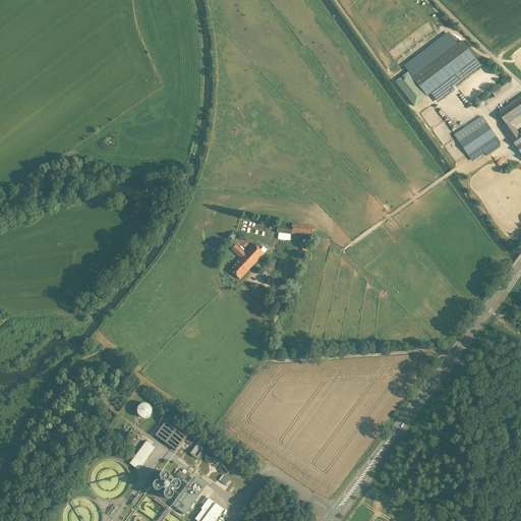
[(462,41),(413,78),(427,97),(431,94),(440,87),(475,59),(462,41)]
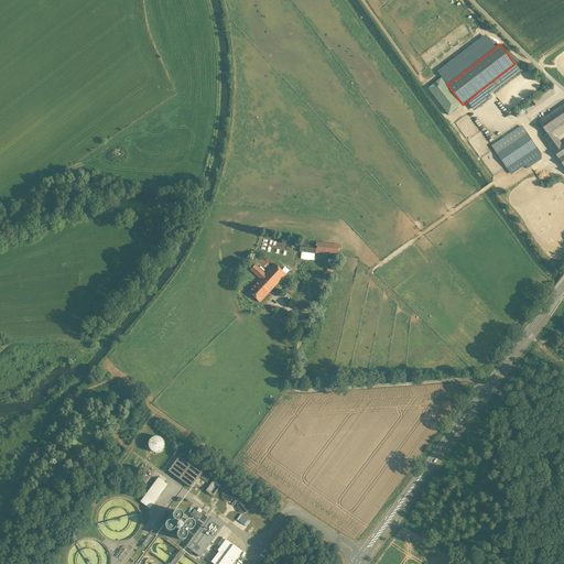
[(514,64),(476,94),(484,105),(492,98),(490,95),(521,71),(514,64)]
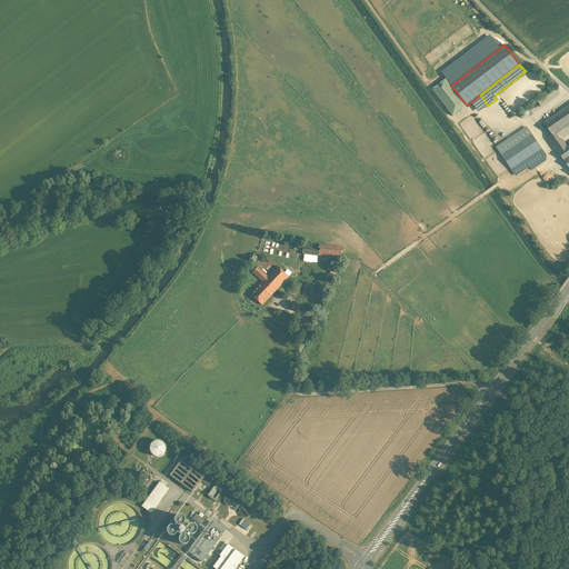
[(432,90),(452,116),(466,106),(446,79),(432,90)]
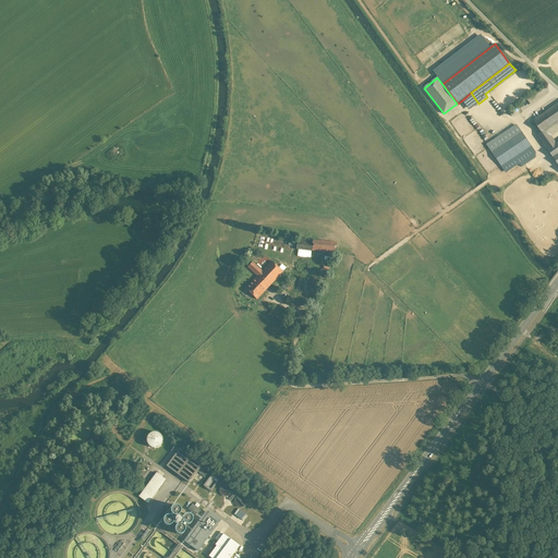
[(470,110),(478,104),(471,93),(462,100),(470,110)]
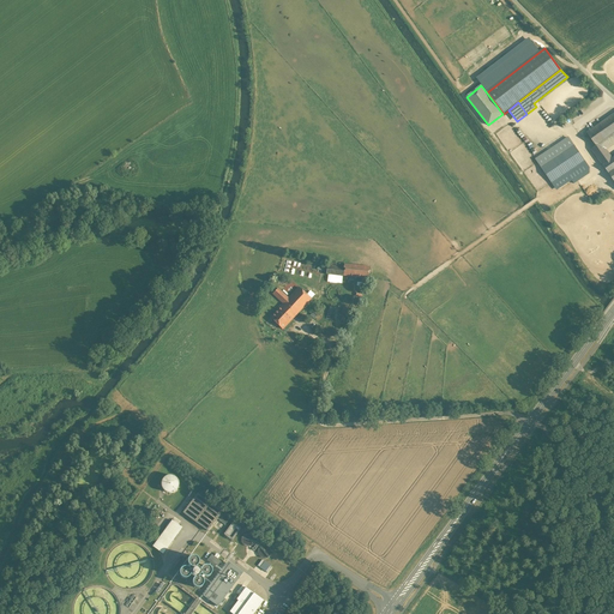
[(613,114),(587,133),(596,146),(600,143),(613,133),(613,114)]
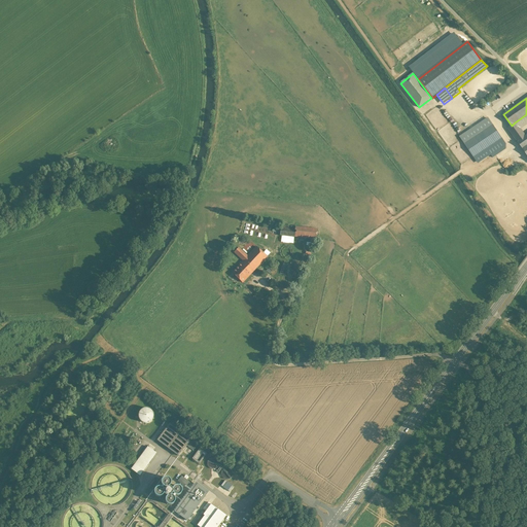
[(526,114),(515,123),(517,126),(526,118),(526,114)]
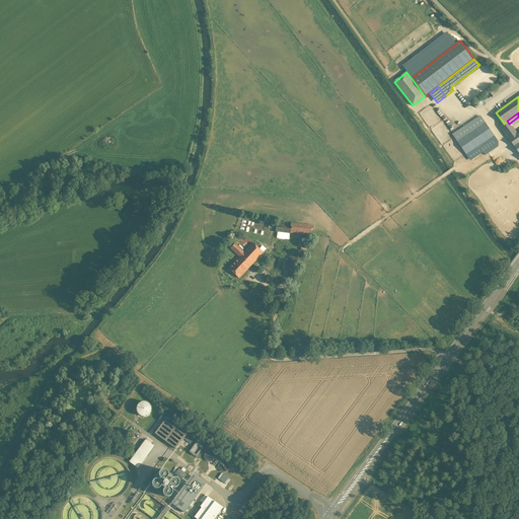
[(480,117),(453,135),(458,142),(486,124),(480,117)]
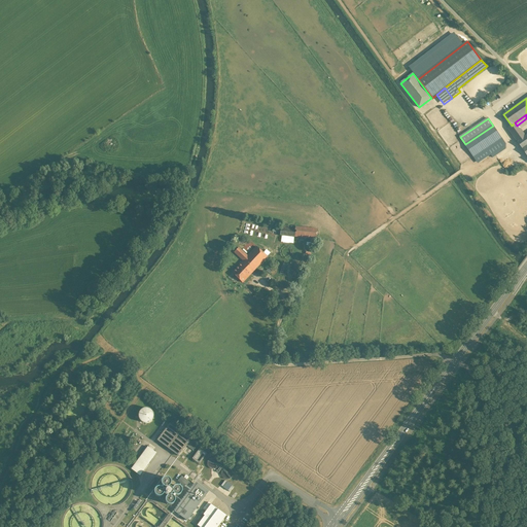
[(526,118),(517,126),(520,130),(526,125),(526,118)]
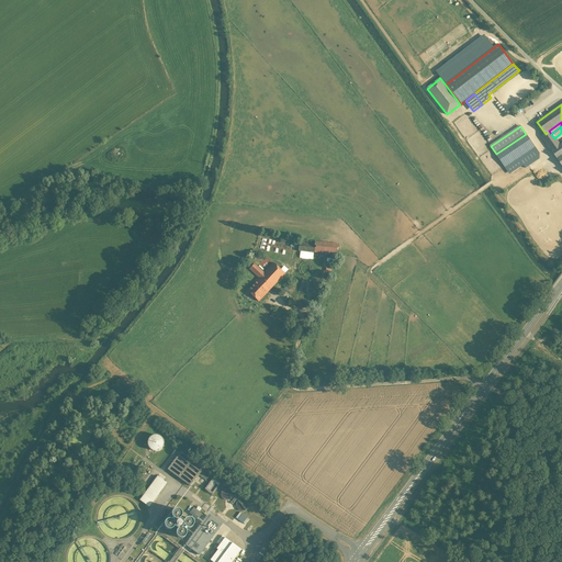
[(547,144),(554,138),(551,134),(549,131),(546,134),(541,137),(547,144)]
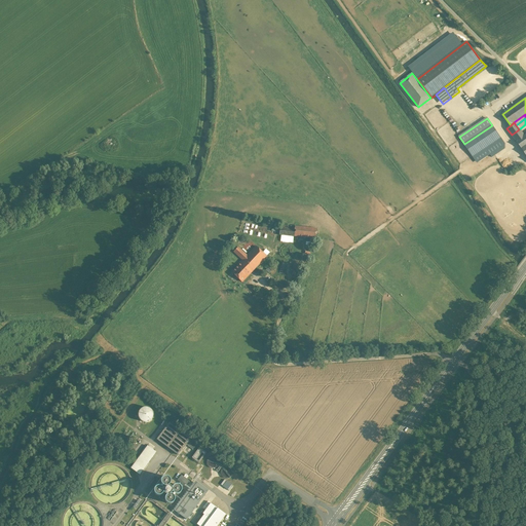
[(492,125),(464,144),(473,156),(474,155),(485,147),(500,137),(492,125)]
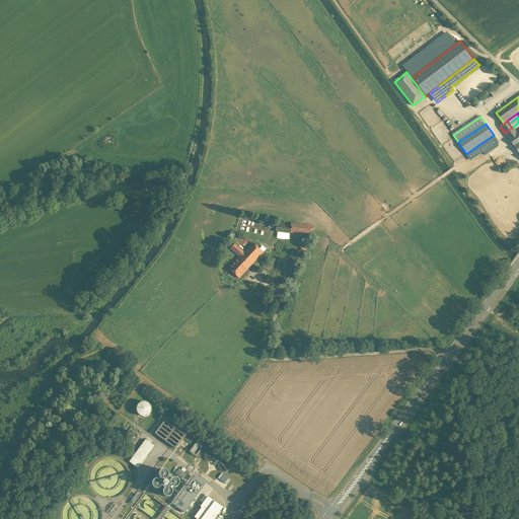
[(507,136),(514,131),(512,128),(505,133),(507,136)]
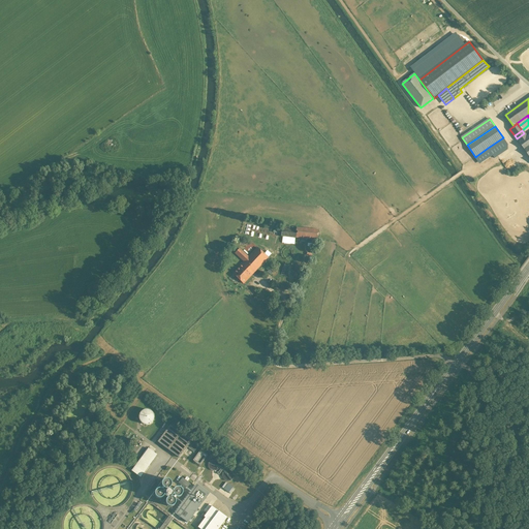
[(524,133),(517,138),(520,143),(527,137),(524,133)]
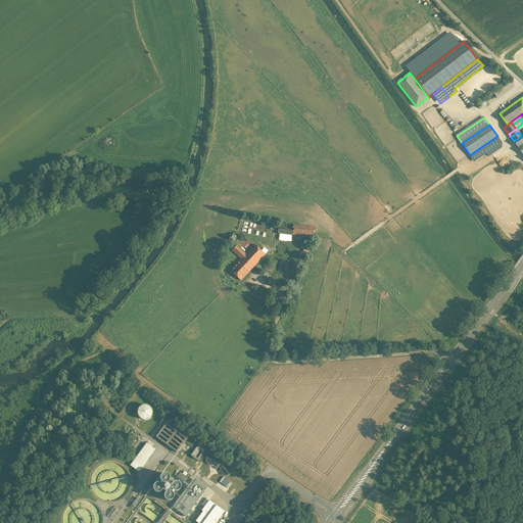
[(522,134),(521,136),(514,141),(522,154),(522,134)]
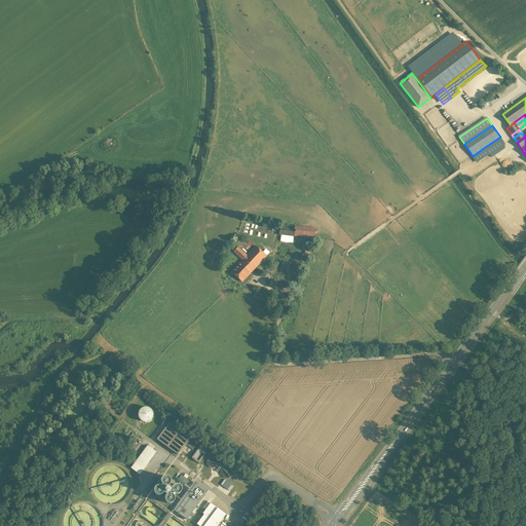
[(488,151),(490,154),(492,157),(504,149),(498,139),(486,148),(488,151)]
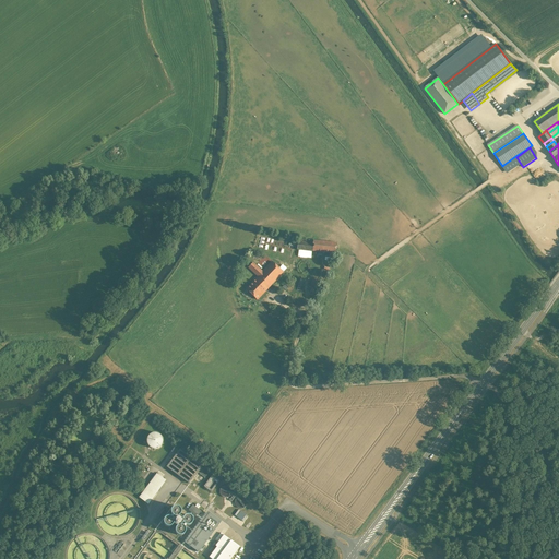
[(516,157),(515,156),(503,165),(506,168),(519,161),(516,157)]
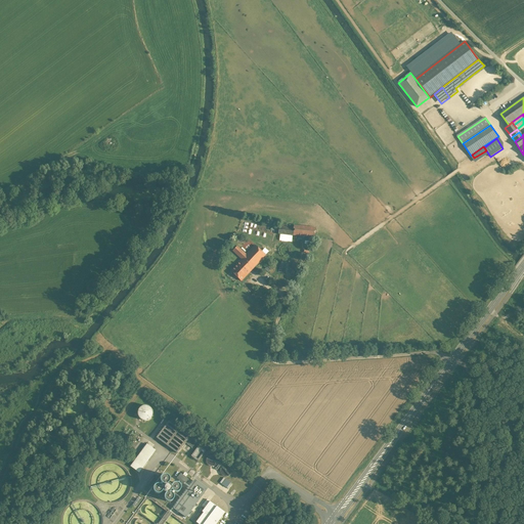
[(486,150),(474,158),(476,161),(488,154),(486,150)]
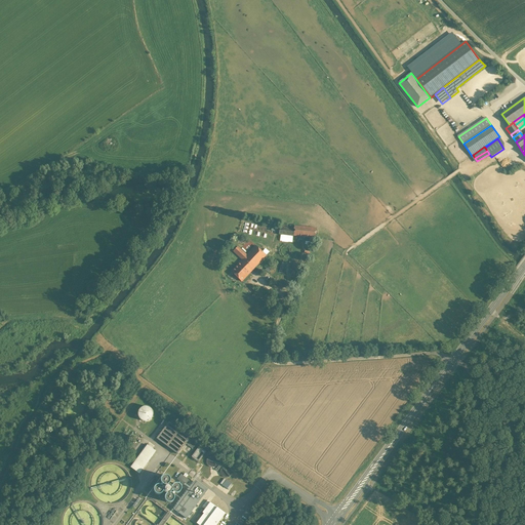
[(294,227),(281,225),(280,235),(315,239),(316,229),(294,226),(294,227)]
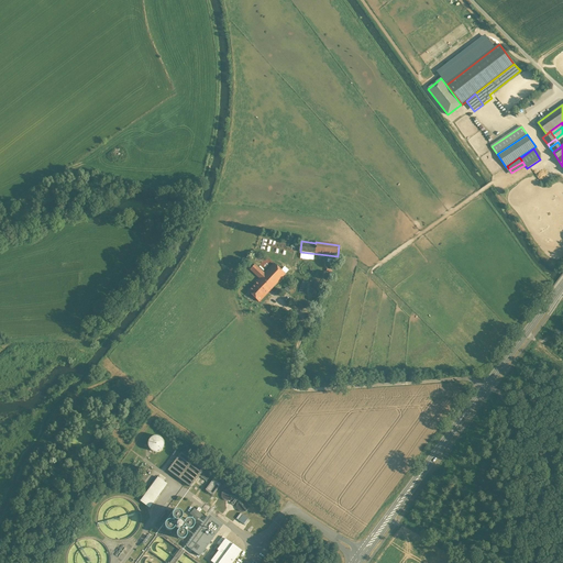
[(264,274),(255,264),(250,269),(260,278),(264,274)]
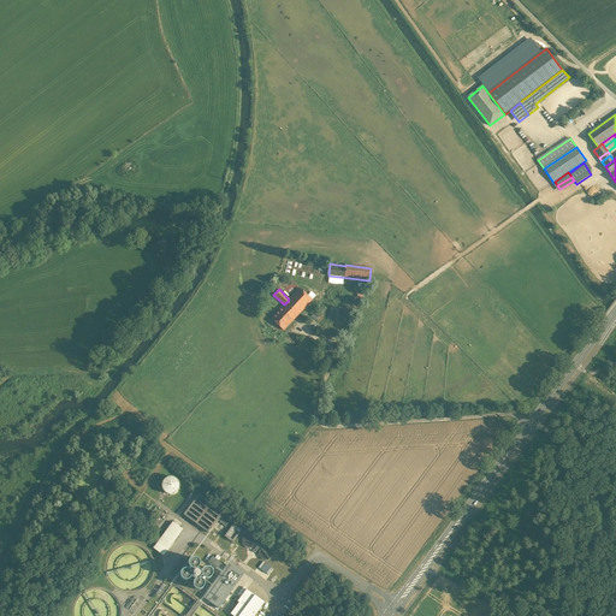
[(284,304),(280,308),(294,320),(312,300),(300,289),(289,300),(284,304)]
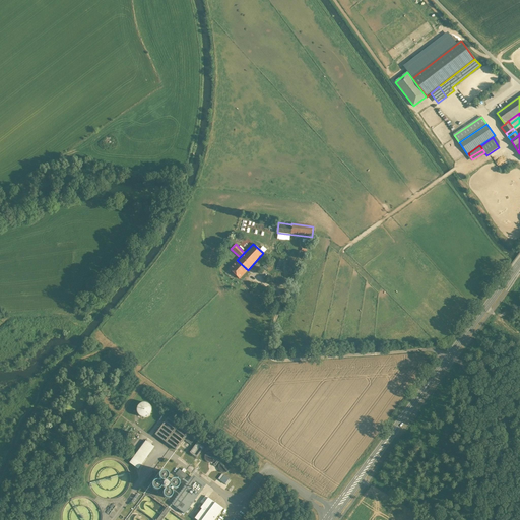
[(248,270),(237,260),(229,269),(240,278),(248,270)]
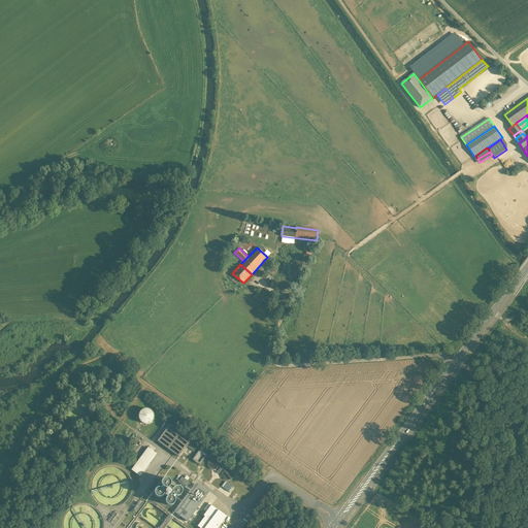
[(154,422),(153,409),(142,410),(143,423),(154,422)]
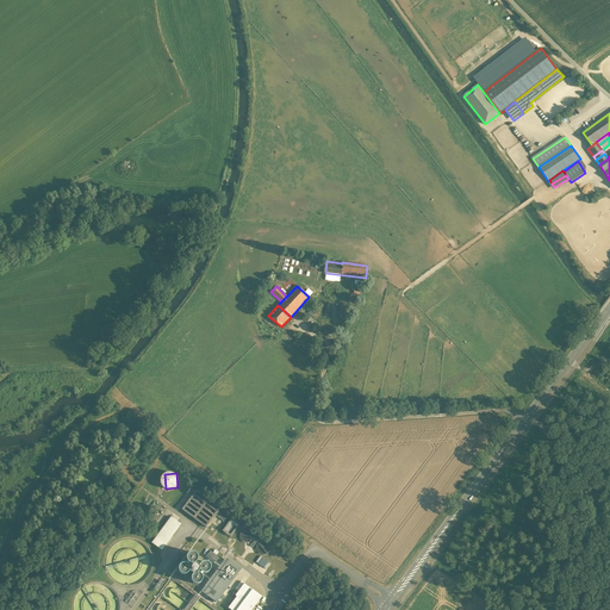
[(170,517),(162,529),(172,536),(181,524),(170,517)]
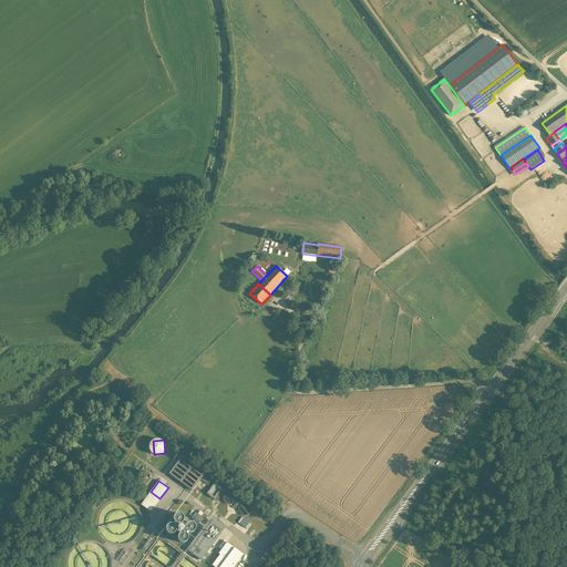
[(222,490),(214,484),(205,495),(213,501),(222,490)]
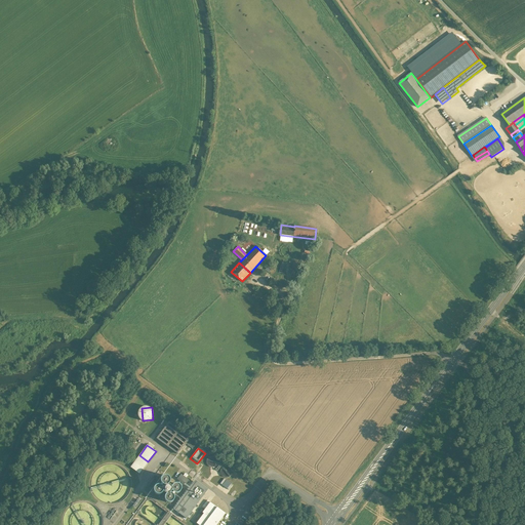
[(148,461),(139,455),(130,468),(139,474),(148,461)]
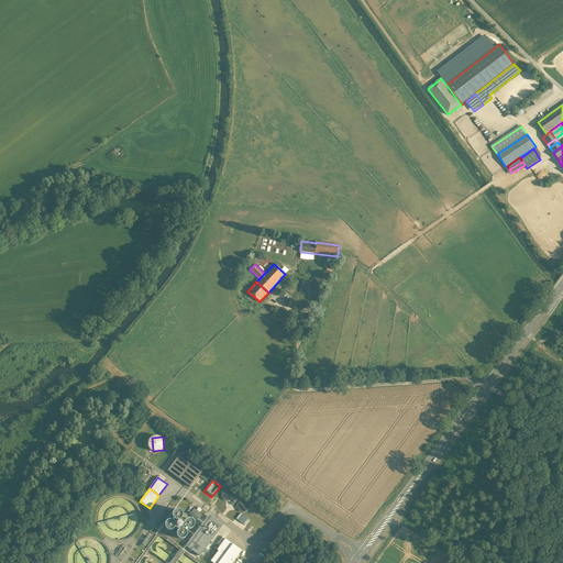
[(202,515),(194,509),(190,514),(198,520),(202,515)]
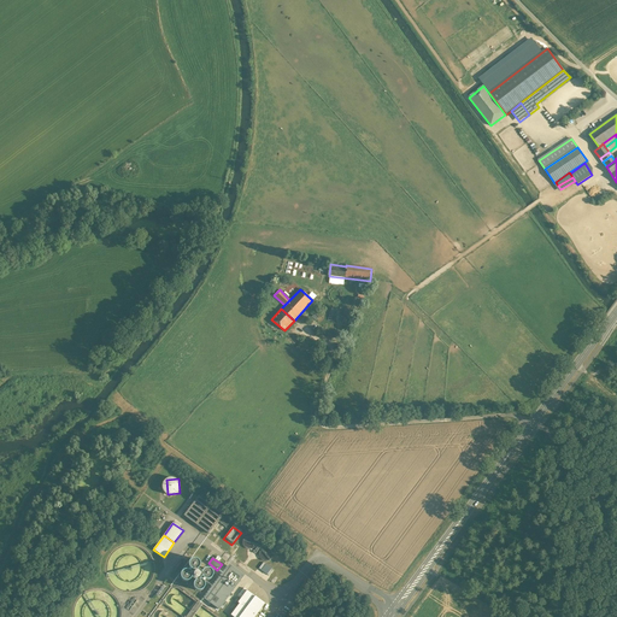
[(193,566),(194,569),(197,570),(199,570),(201,569),(203,566),(204,565),(203,563),(203,560),(200,559),(198,559),(195,559),(194,560),(193,562),(192,564),(193,566)]
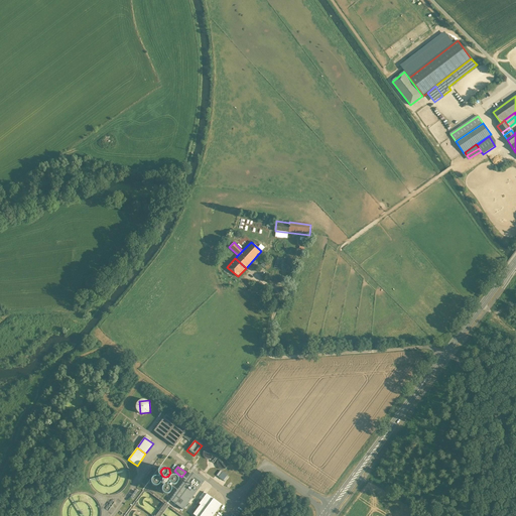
[(177,476),(175,475),(173,476),(172,478),(171,480),(172,483),(173,484),(176,485),(178,484),(179,483),(180,481),(181,479),(180,478),(179,476),(177,476)]
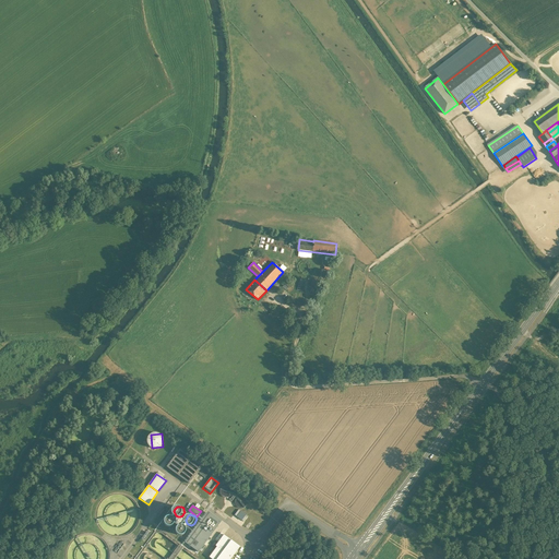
[(176,519),(177,521),(177,523),(178,525),(181,525),(185,525),(187,523),(186,520),(187,518),(185,515),(182,515),(180,516),(178,516),(176,519)]
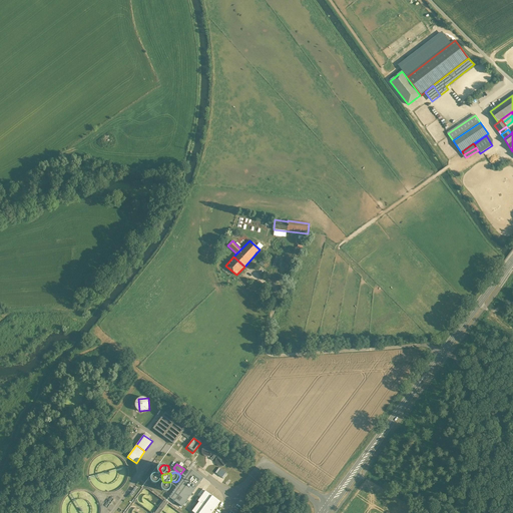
[(158,474),(157,474),(155,474),(154,475),(153,477),(153,479),(154,482),(156,483),(158,483),(160,482),(162,480),(162,478),(161,476),(160,475),(158,474)]
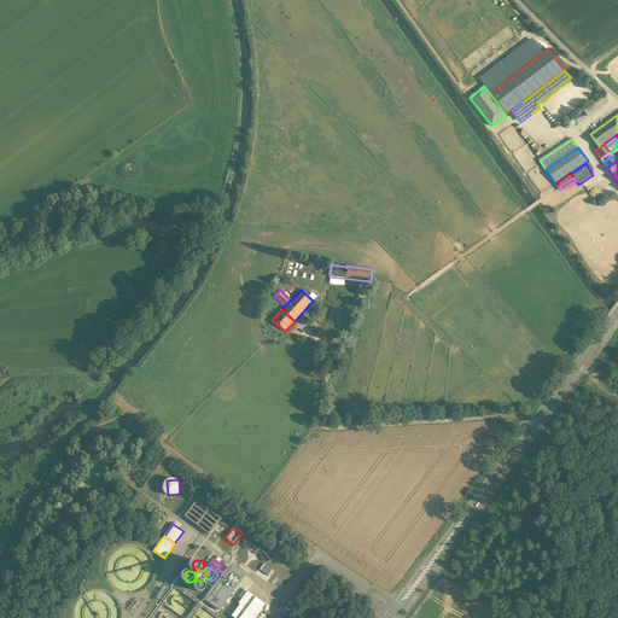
[(204,581),(200,581),(198,582),(197,584),(197,588),(198,589),(200,592),(204,592),(207,590),(209,588),(209,584),(208,583),(207,581),(204,581)]
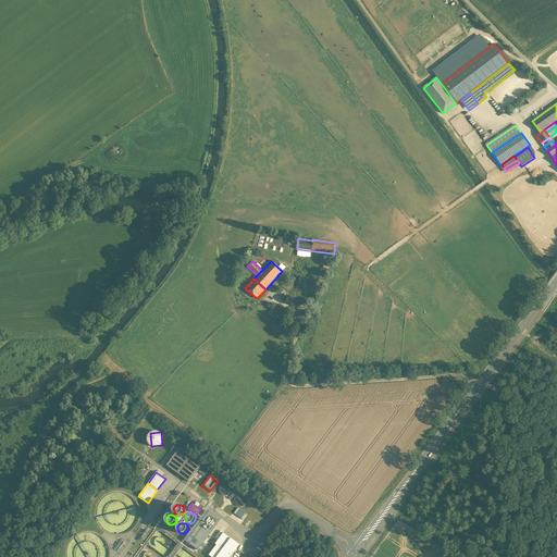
[(230,556),(238,545),(220,531),(214,539),(218,541),(214,544),(217,545),(209,555),(210,556),(230,556)]
